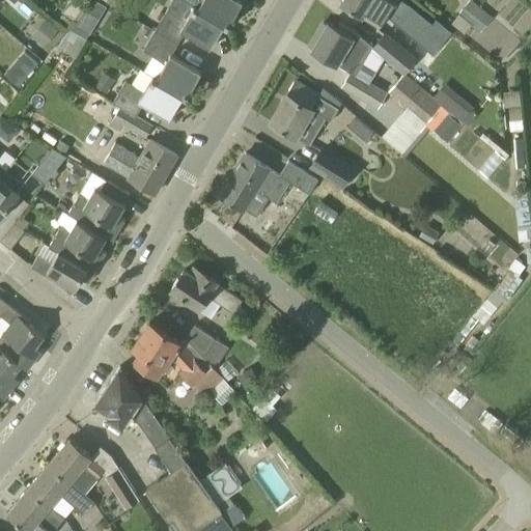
[(89,34),(107,6),(96,0),(93,0),(87,10),(86,11),(83,9),(72,24),(89,34)]
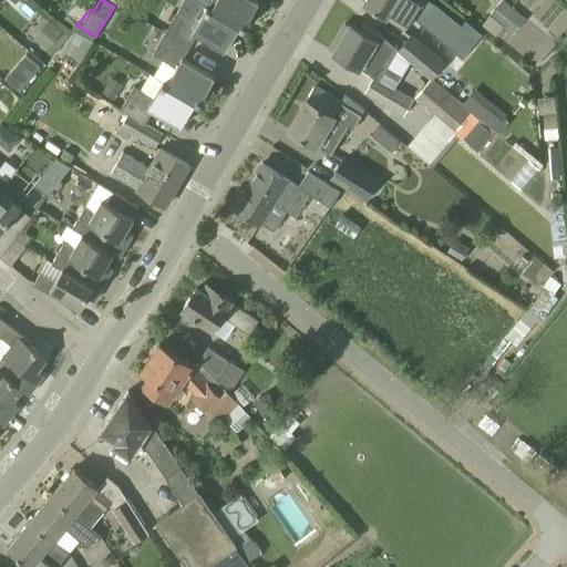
[(244,28),(259,1),(257,0),(215,0),(212,8),(207,6),(207,7),(244,28)]
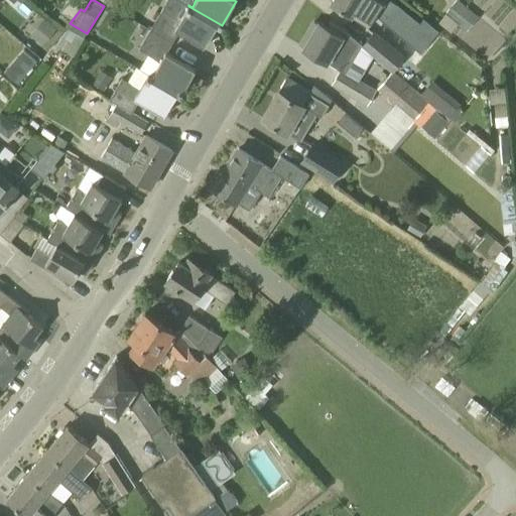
[(420,19),(390,0),(333,0),(331,3),(352,16),(368,26),(379,9),(387,14),(383,20),(407,40),(420,19)]
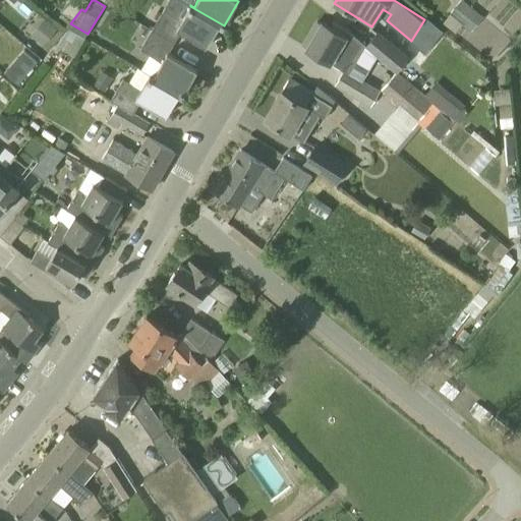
[(463,24),(466,26),(467,27),(478,12),(478,11),(462,0),(459,0),(449,13),(450,14),(463,24)]
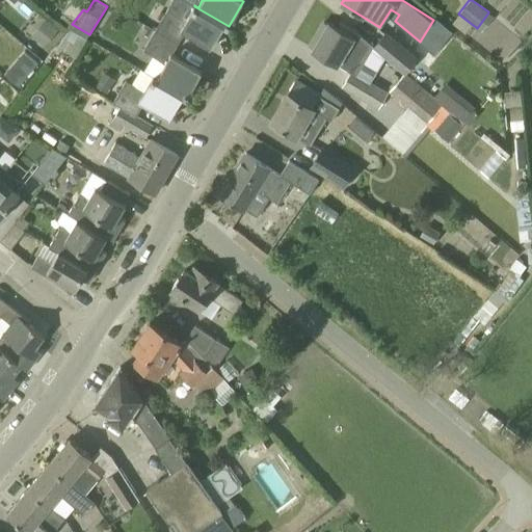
[(229,26),(194,6),(185,21),(167,9),(155,30),(178,44),(184,32),(211,48),(224,24),(229,26)]
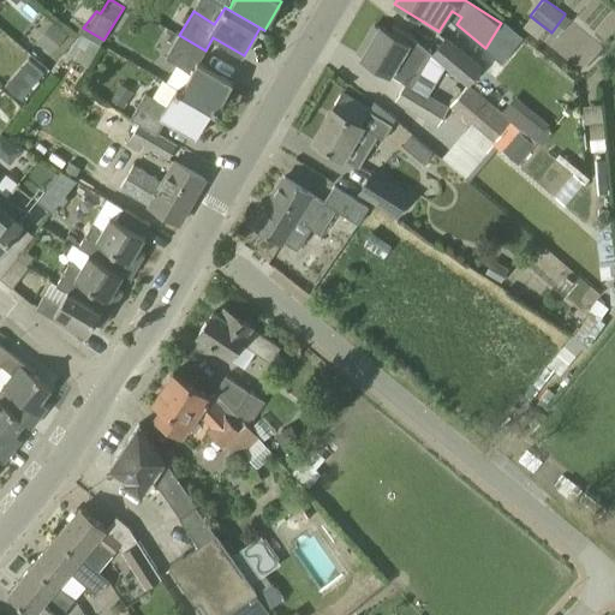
[(394,25),(390,31),(381,25),(378,29),(374,27),(364,41),(370,45),(362,58),(389,75),(389,73),(406,84),(407,84),(428,49),(411,36),(394,25)]
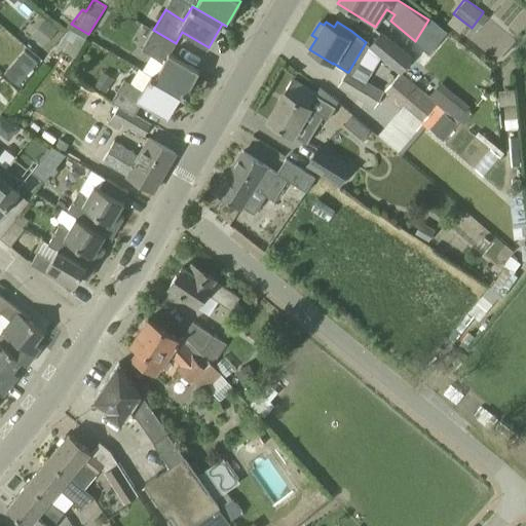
[(151,76),(185,96),(199,71),(170,53),(176,43),(153,30),(153,31),(146,43),(142,50),(163,64),(155,77),(151,75),(151,76)]
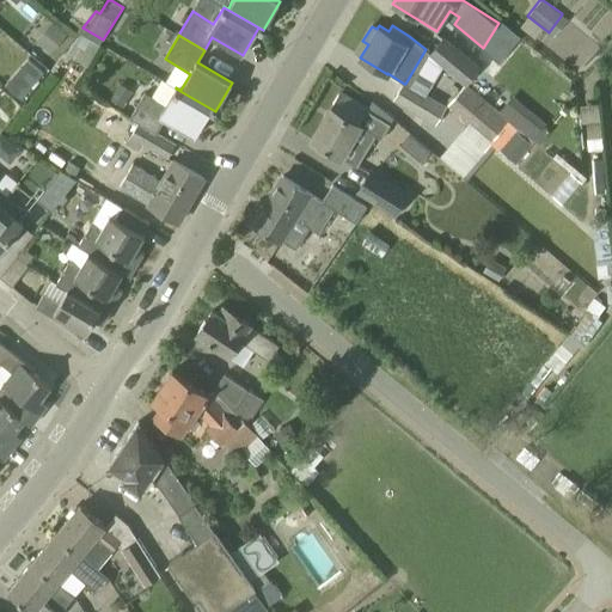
[(430,55),(454,74),(465,85),(476,72),(481,67),(445,38),(441,43),(430,55)]
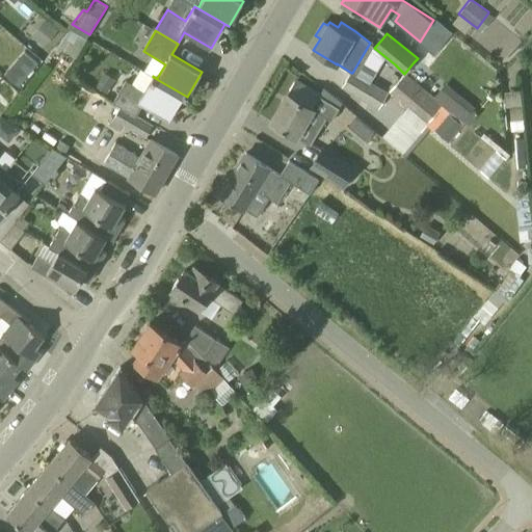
[(352,73),(351,73),(343,86),(378,107),(388,92),(369,82),(352,73)]
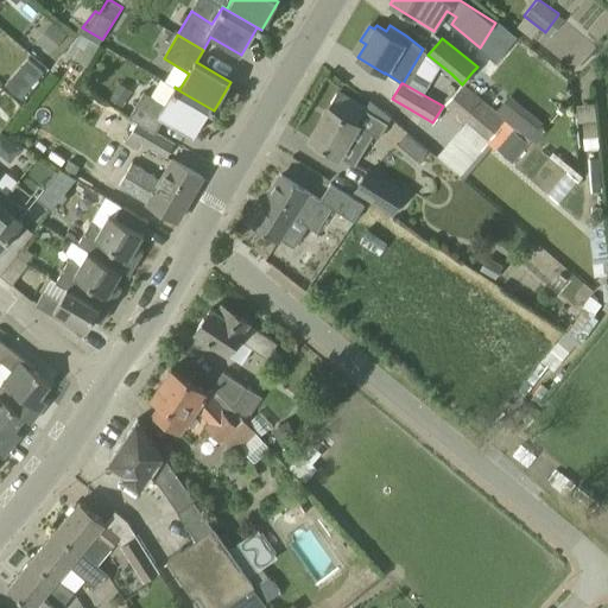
[(487,140),(506,120),(493,108),(463,84),(443,107),(462,125),(464,121),(487,140)]
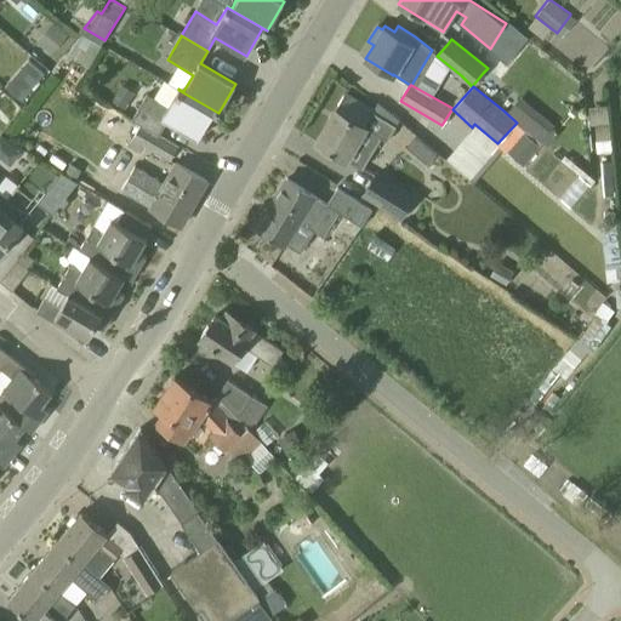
[(218,113),(178,90),(169,107),(147,95),(131,120),(140,125),(159,136),(167,121),(198,138),(214,110),(218,113)]
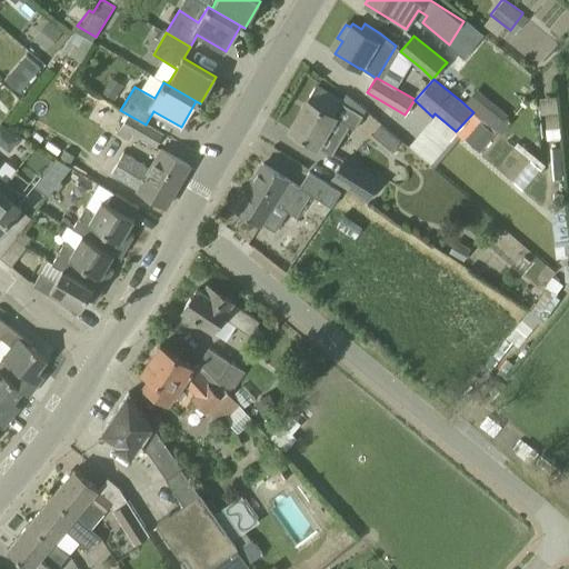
[(353,127),(361,113),(342,101),(316,86),(289,130),(317,147),(318,146),(330,153),(348,123),(353,127)]
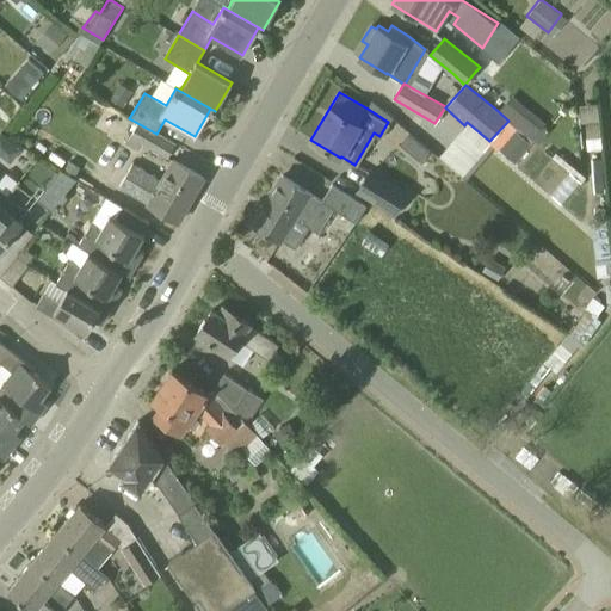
[(156,134),(137,123),(125,143),(140,152),(144,144),(167,158),(176,144),(156,134)]
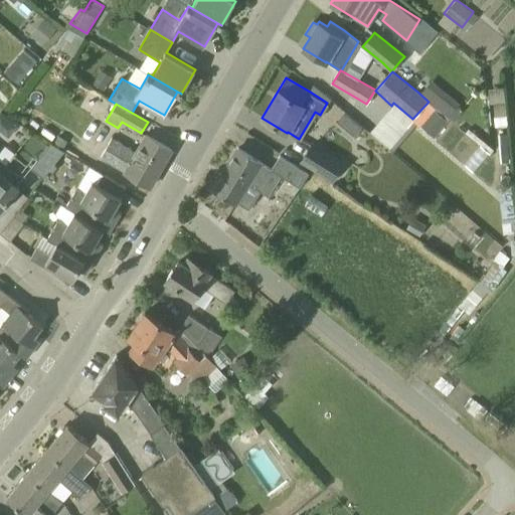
[(0,129),(7,133),(12,122),(0,117),(0,129)]
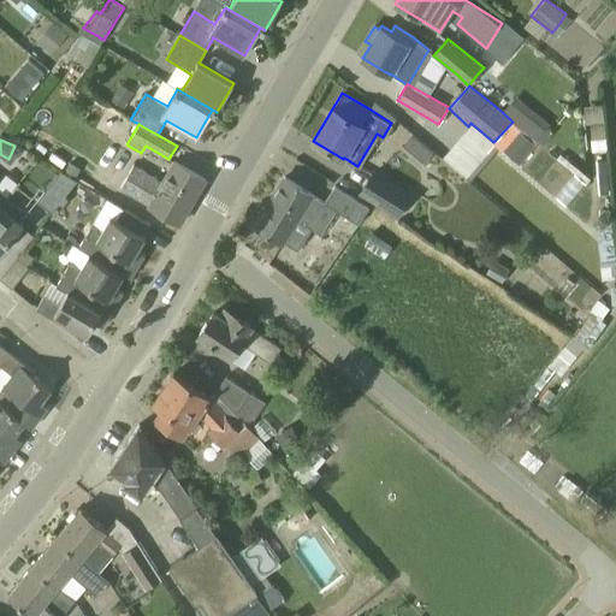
[(179,224),(206,179),(175,161),(163,183),(134,166),(120,188),(150,206),(149,207),(179,224)]
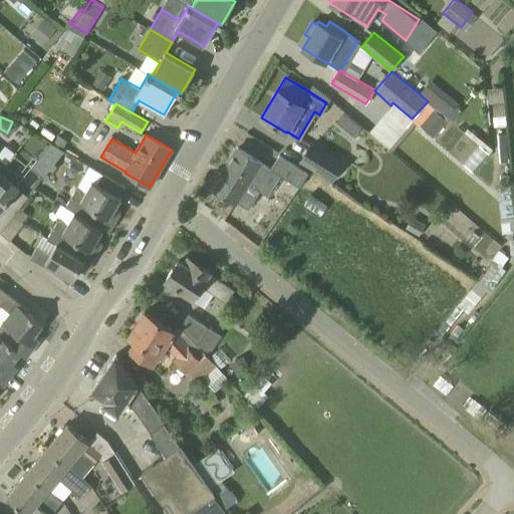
[(58,136),(52,144),(61,150),(67,141),(58,136)]
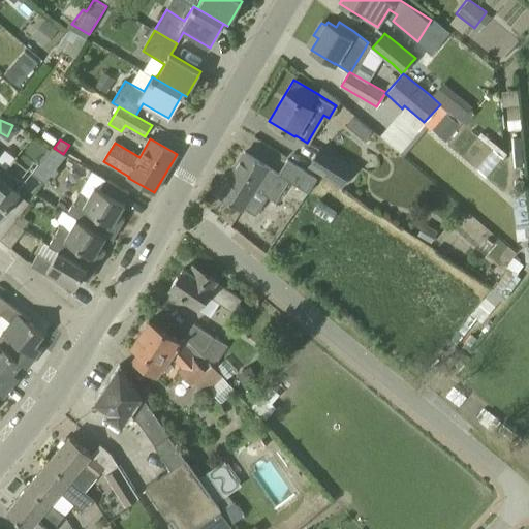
[(341,185),(354,165),(320,144),(308,164),(341,185)]
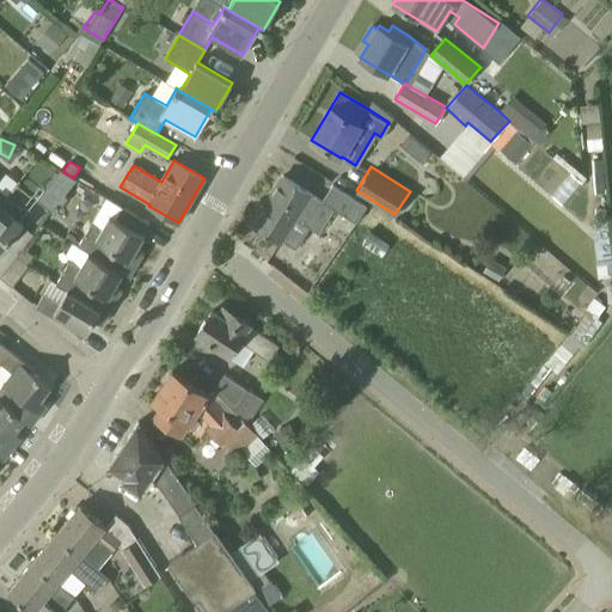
[(50,212),(77,179),(73,178),(62,171),(60,170),(36,200),(50,212)]
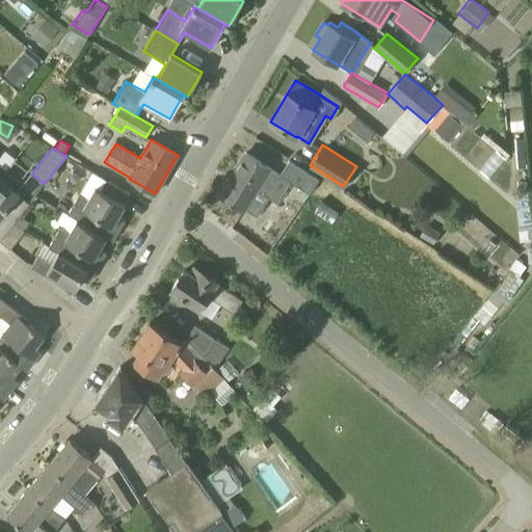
[(280,175),(245,153),(219,195),(243,211),(244,208),(257,215),(268,196),(276,203),(290,182),(309,193),(318,179),(289,160),(280,175)]
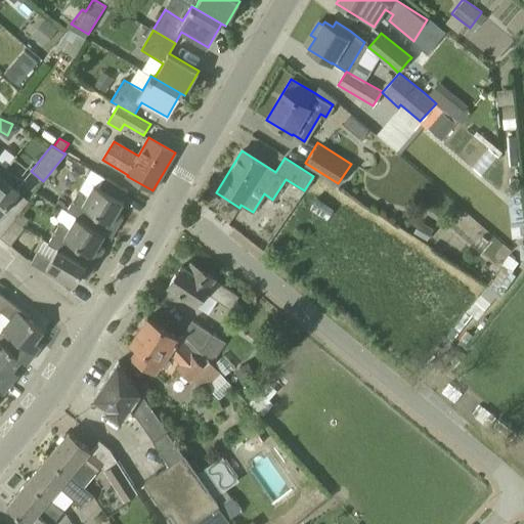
[(6,167),(0,174),(0,215),(19,190),(12,185),(18,177),(6,167)]
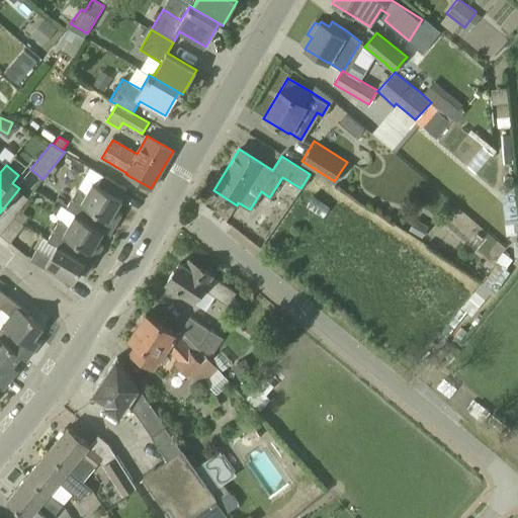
[(121,198),(93,182),(86,193),(77,188),(66,208),(75,213),(103,231),(110,234),(121,214),(115,210),(121,198)]
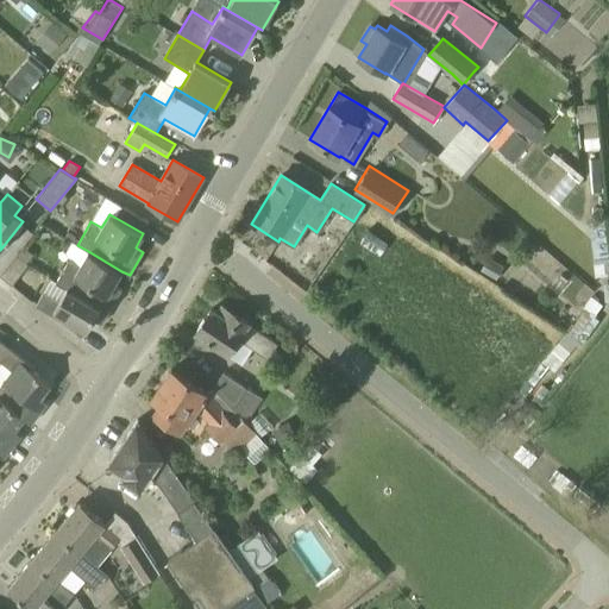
[(121,271),(88,251),(81,264),(69,258),(56,282),(95,305),(102,293),(114,300),(121,288),(114,284),(121,271)]
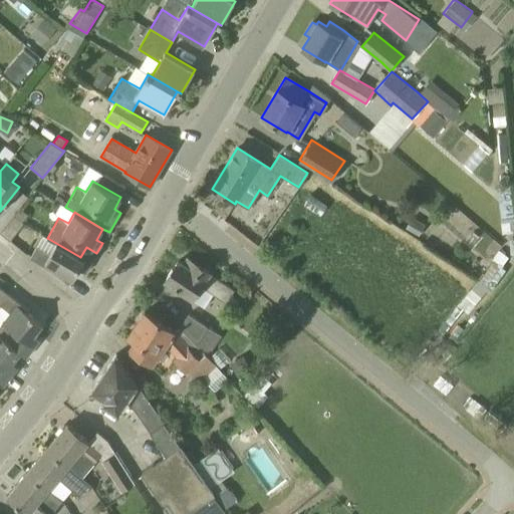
[(0,232),(10,241),(10,240),(24,223),(14,215),(0,231),(0,232)]
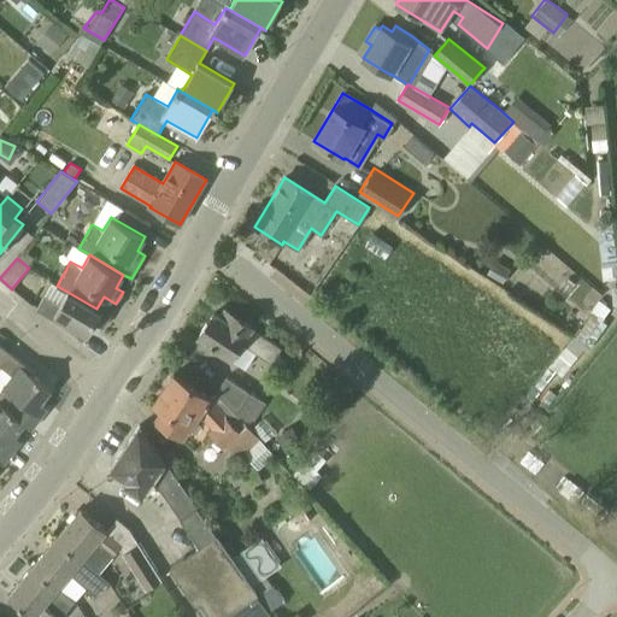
[(97,309),(57,286),(56,287),(68,293),(60,304),(45,294),(36,309),(58,322),(60,319),(88,335),(95,323),(103,327),(110,316),(97,309)]
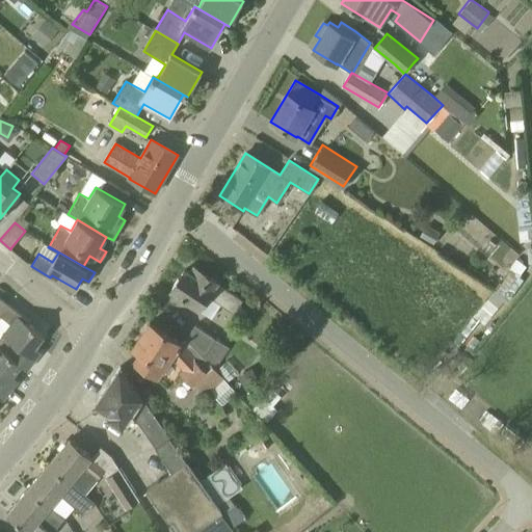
[(196,277),(185,269),(170,290),(200,310),(211,317),(220,304),(234,313),(243,299),(217,283),(217,282),(201,270),(196,277)]
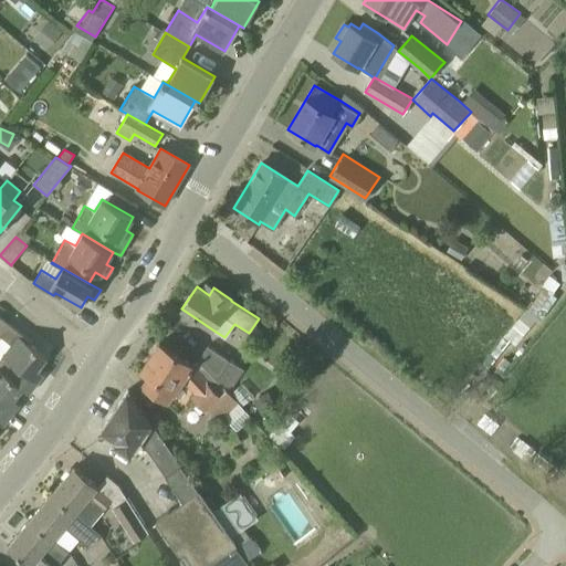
[(0,335),(1,336),(11,343),(0,357),(0,369),(23,389),(22,389),(29,394),(44,374),(38,369),(48,357),(30,344),(32,342),(0,315),(0,335)]
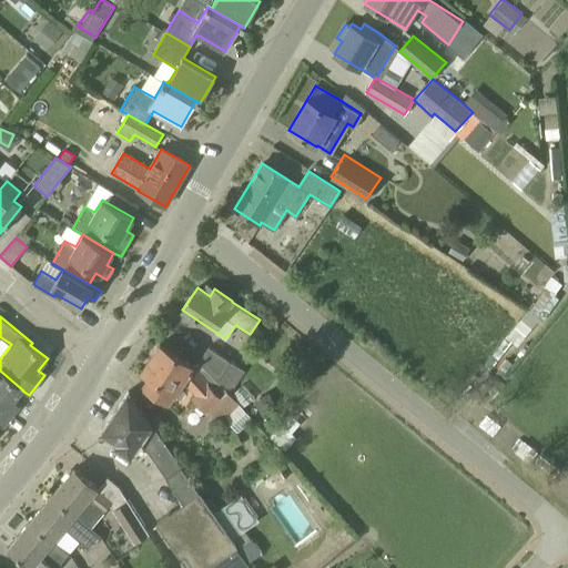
[(192,366),(160,344),(142,371),(151,376),(143,388),(166,404),(184,379),(198,394),(192,398),(205,412),(208,411),(219,423),(225,417),(239,404),(226,391),(221,397),(208,383),(208,384),(192,367),(192,366)]
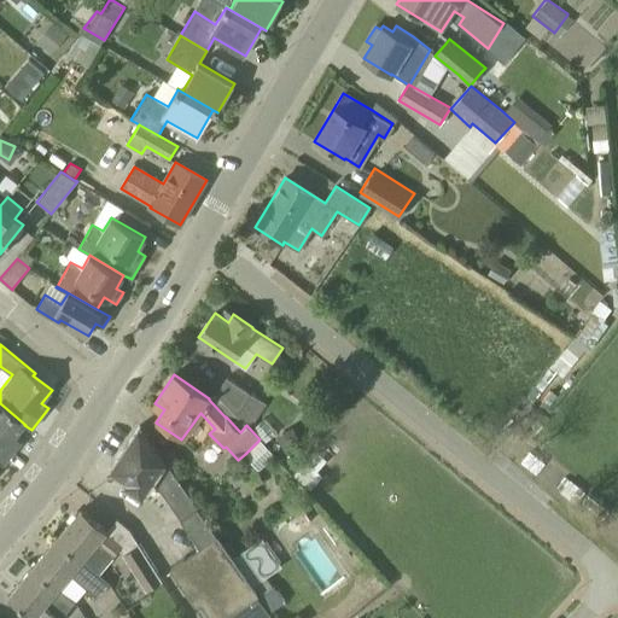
[(246,425),(263,402),(227,377),(216,392),(246,425)]
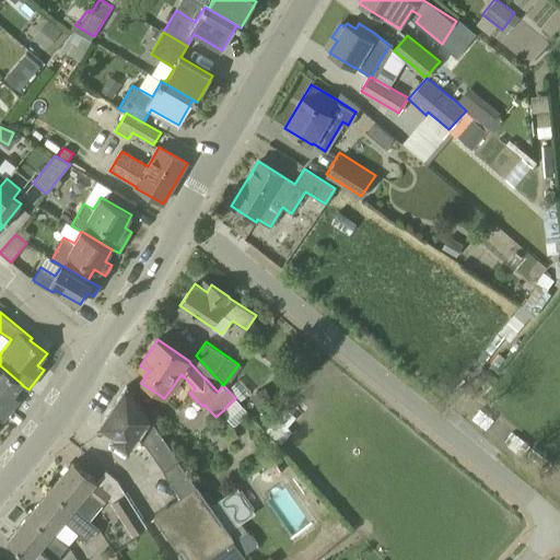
[(4,419),(20,399),(14,395),(22,385),(23,385),(0,365),(0,416),(2,418),(4,419)]
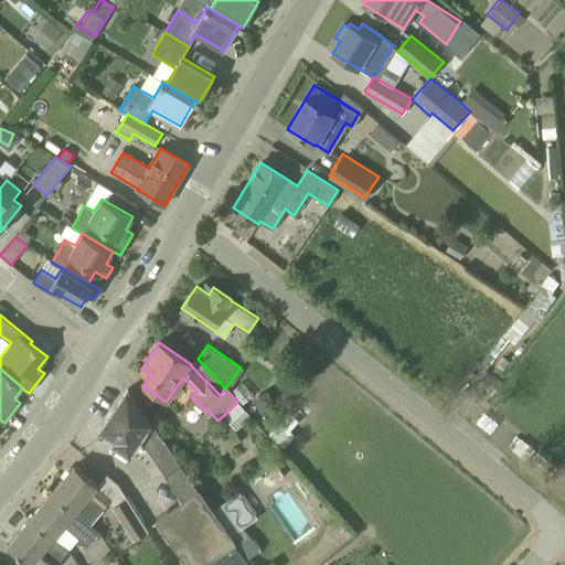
[(215,558),(219,564),(245,564),(248,563),(235,544),(236,543),(231,535),(213,510),(129,391),(129,390),(127,388),(100,429),(108,435),(106,438),(129,455),(140,439),(183,500),(155,520),(187,564),(216,564),(213,560),(215,558)]
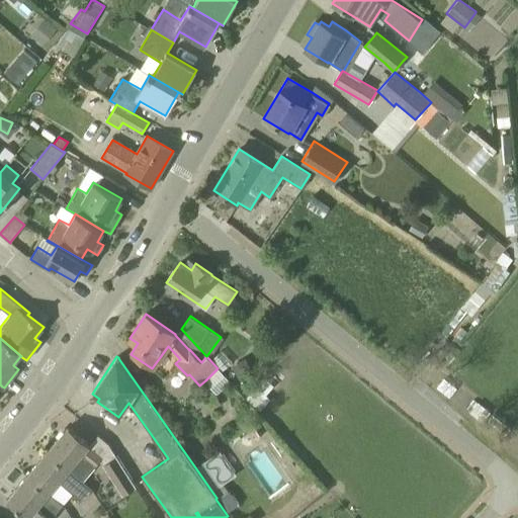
[(246,358),(231,365),(238,378),(253,371),(246,358)]
